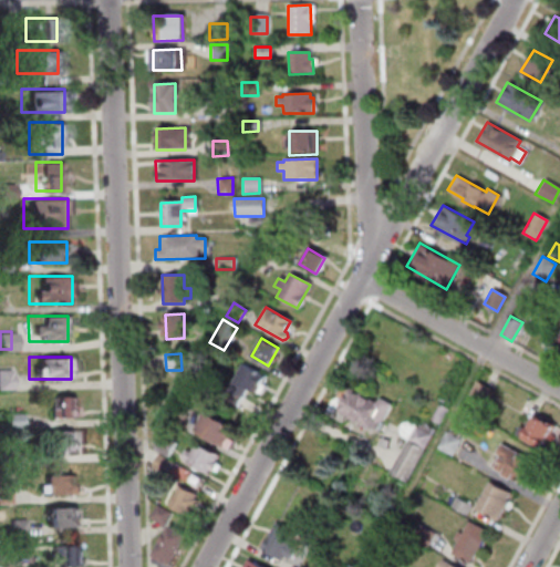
[(221,400),(241,364),(262,377),(258,383),(262,387),(258,393),(253,391),(252,393),(245,389),(235,408),(221,400)]
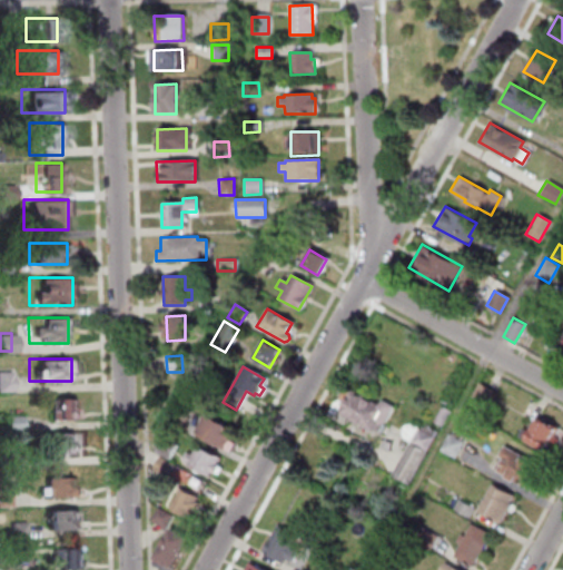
[(470,397),(477,384),(491,391),(483,405),(470,397)]
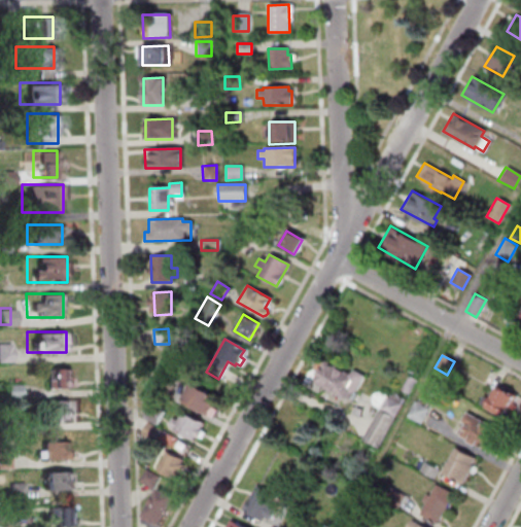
[(344,399),(312,381),(324,360),(350,375),(352,370),(362,376),(349,399),(346,397),(344,399)]
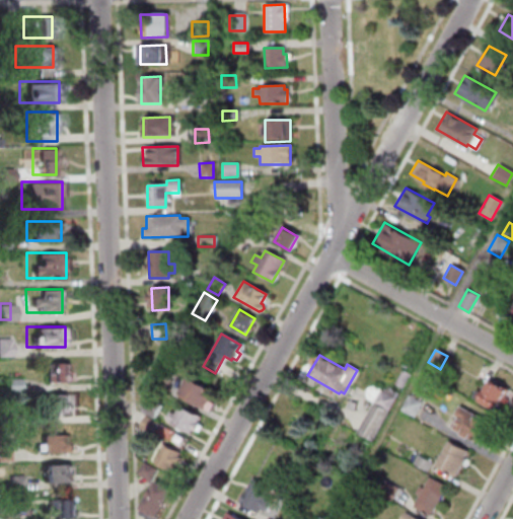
[(65,362),(40,362),(40,381),(65,381),(65,362)]
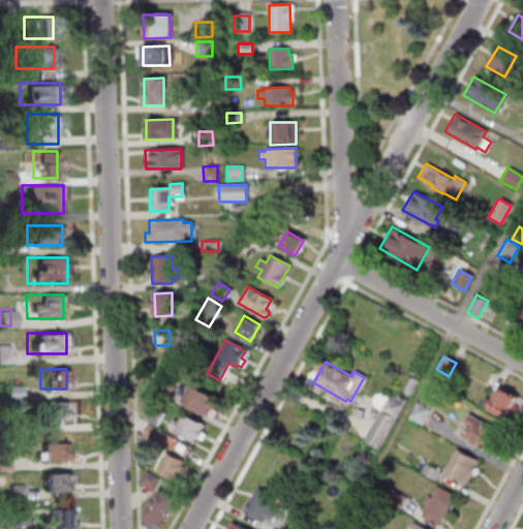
[(416,381),(407,395),(401,391),(408,377),(416,381)]
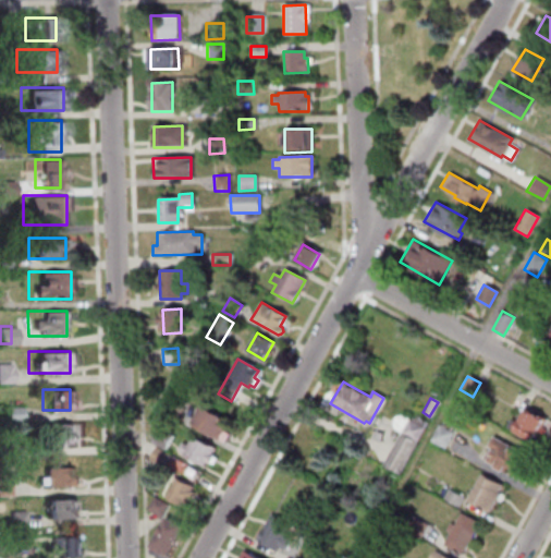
[(182,409),(173,425),(162,419),(171,403),(182,409)]
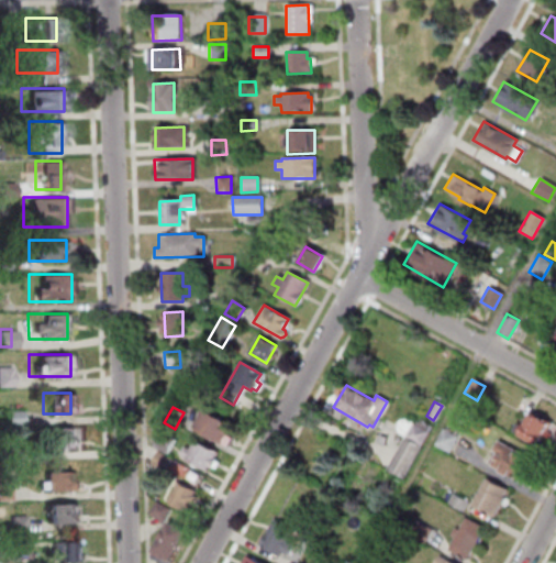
[(228,446),(195,428),(204,409),(233,424),(228,434),(233,438),(228,446)]
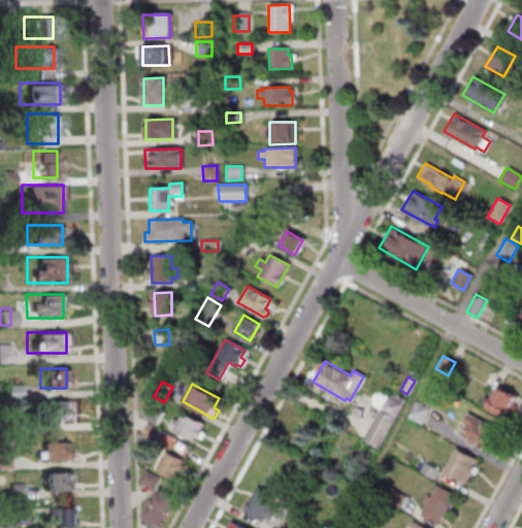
[(480,404),(484,397),(491,401),(500,387),(516,395),(503,417),(480,404)]
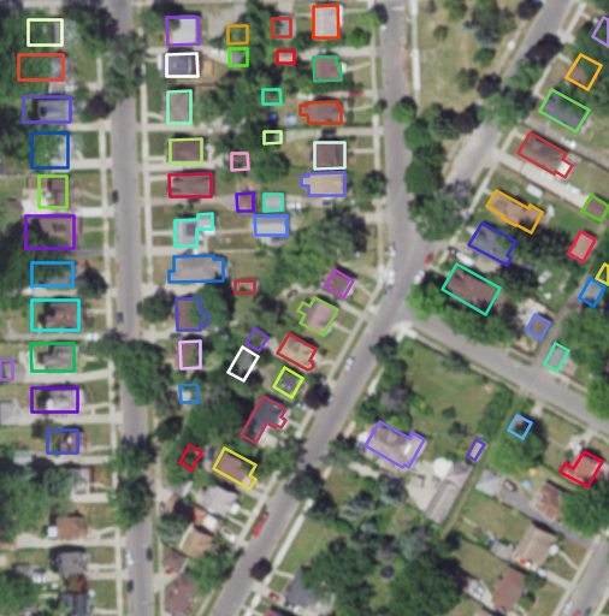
[(423,513),(442,478),(433,473),(432,468),(433,463),(437,460),(442,458),(453,465),(456,460),(471,468),(439,522),(423,513)]
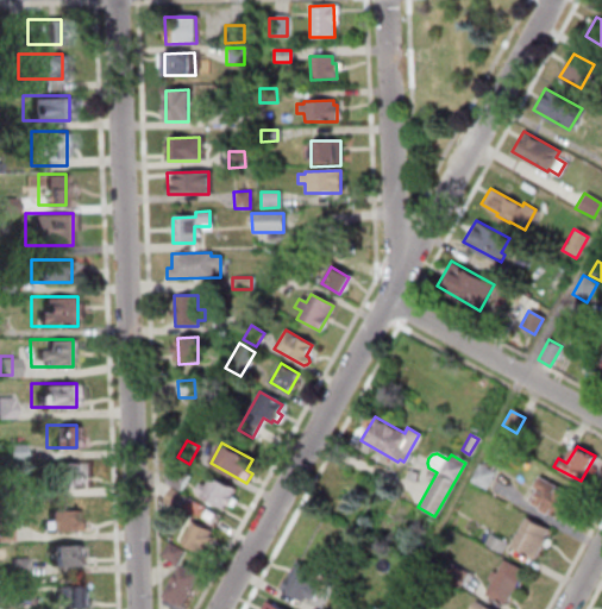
[(49,484),(76,484),(76,462),(49,462),(49,484)]
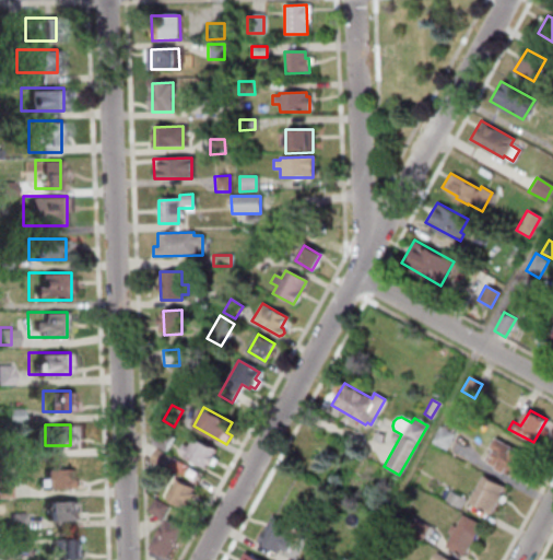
[(445,450),(433,443),(442,427),(454,434),(445,450)]
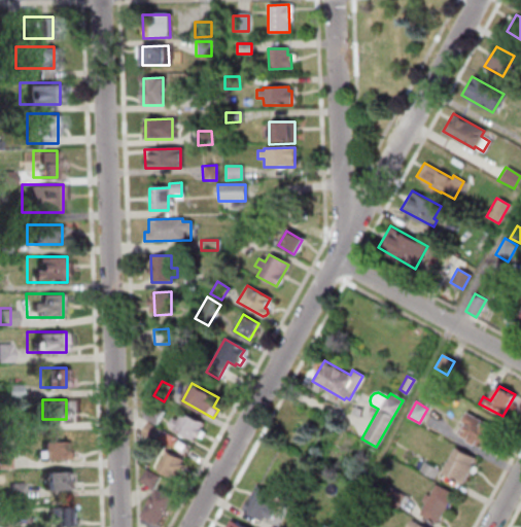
[(148,406),(162,413),(154,425),(142,418),(148,406)]
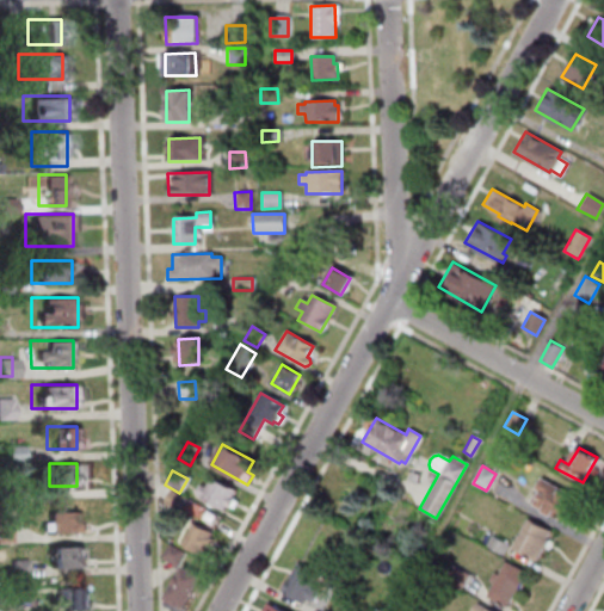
[(571,524),(530,501),(536,489),(535,489),(542,477),(583,501),(571,524)]
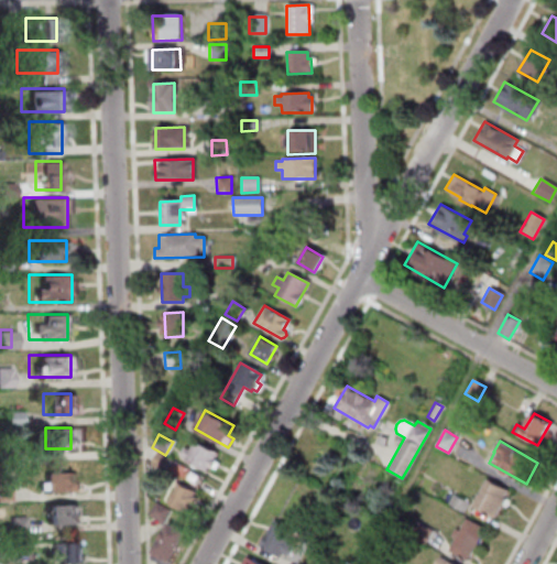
[(183,461),(194,442),(215,454),(211,459),(215,461),(210,468),(207,467),(204,473),(183,461)]
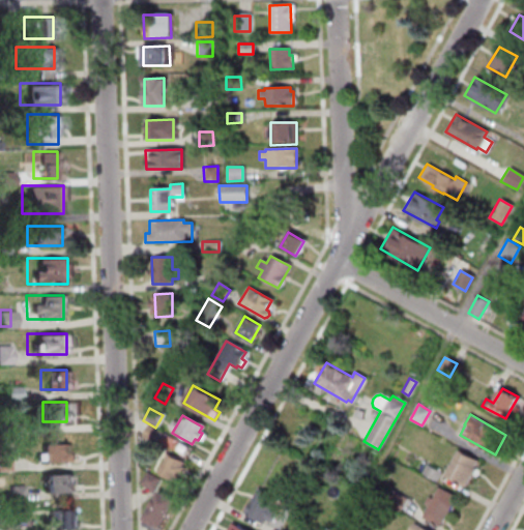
[(147,425),(158,433),(153,443),(141,436),(147,425)]
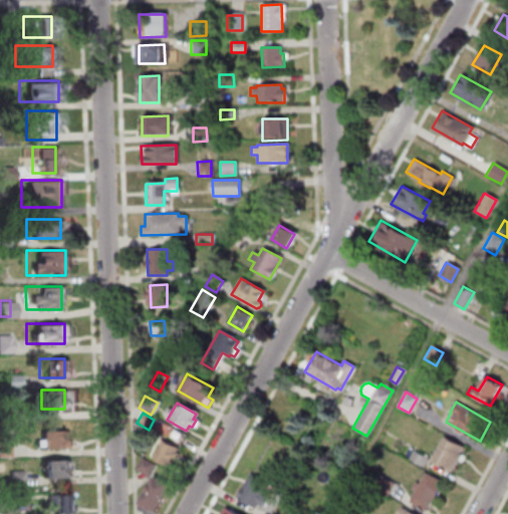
[(67,429),(31,429),(31,448),(67,448),(67,429)]
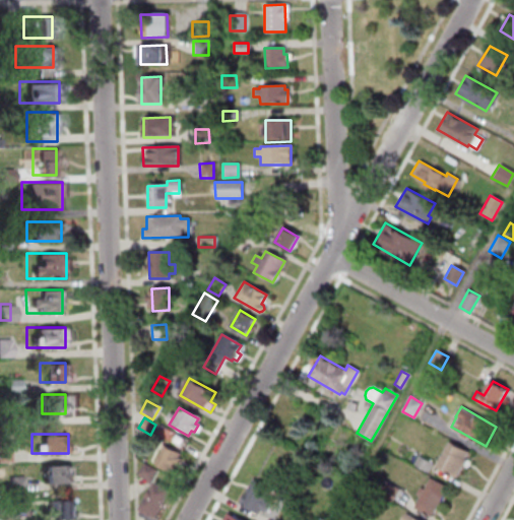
[(436,466),(449,442),(467,452),(453,476),(436,466)]
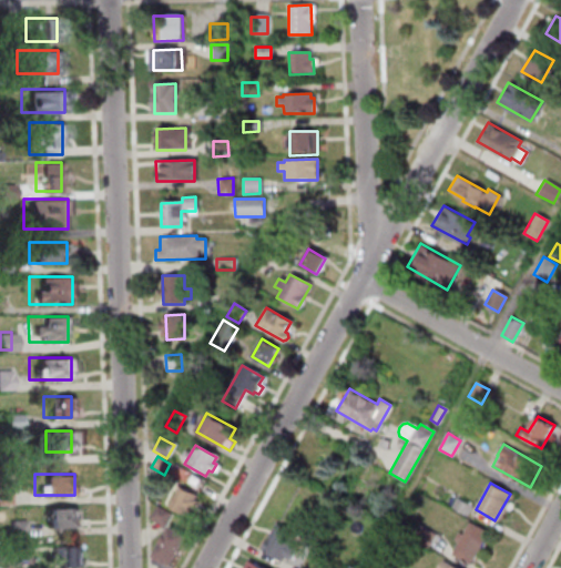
[(184,515),(167,505),(179,487),(195,496),(193,500),(195,501),(192,507),(191,507),(189,510),(187,510),(184,515)]
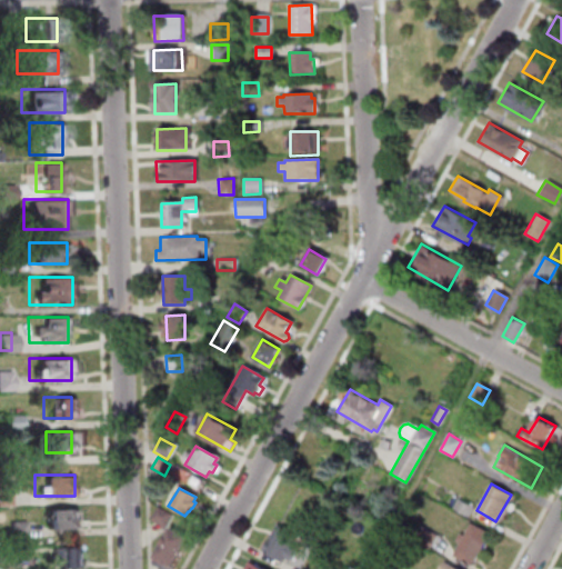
[(451,509),(457,499),(472,508),(467,518),(451,509)]
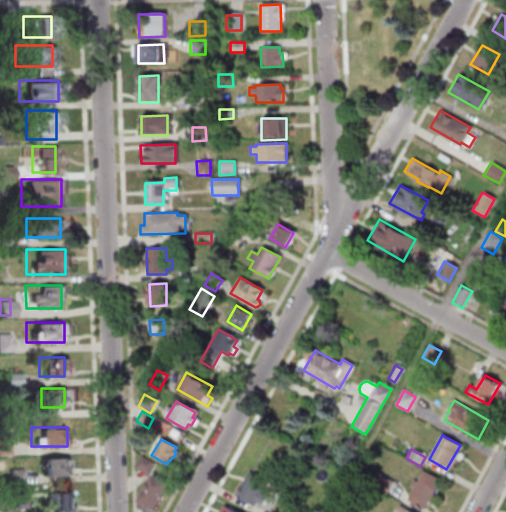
[(153,463),(146,474),(134,467),(141,456),(153,463)]
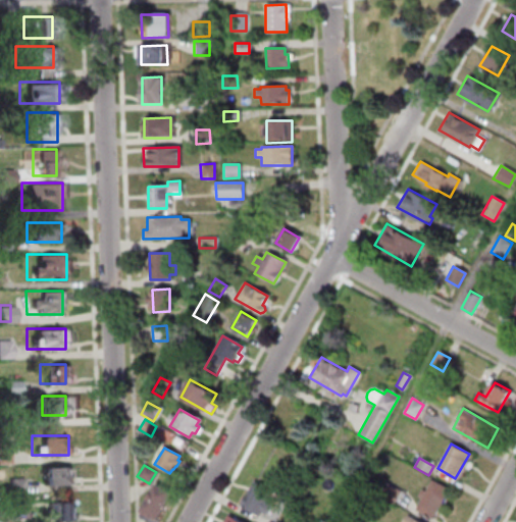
[(37,466),(37,484),(68,484),(68,466),(37,466)]
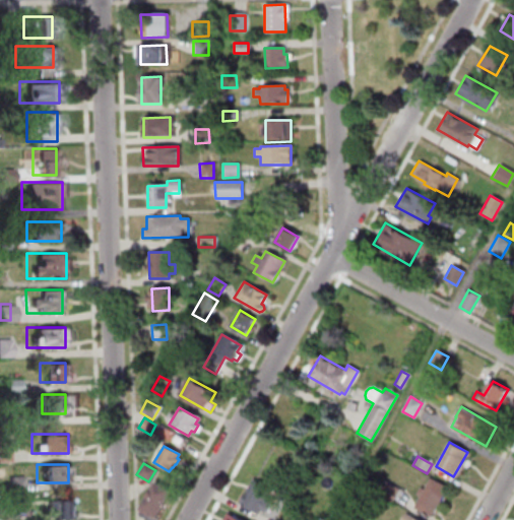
[(431,516),(414,507),(431,477),(448,488),(439,505),(438,505),(431,516)]
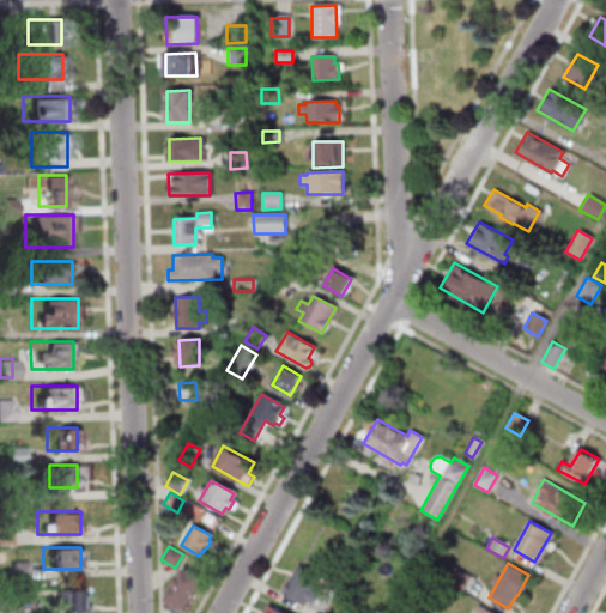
[(297,565),(317,576),(310,588),(317,593),(311,602),(304,599),(301,605),(280,593),(297,565)]
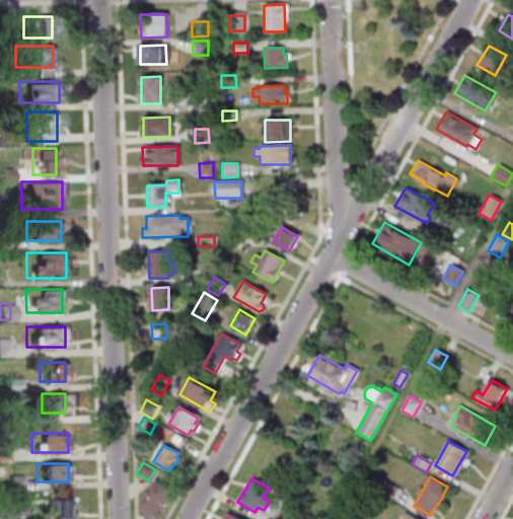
[(397,488),(389,501),(374,492),(382,478),(397,488)]
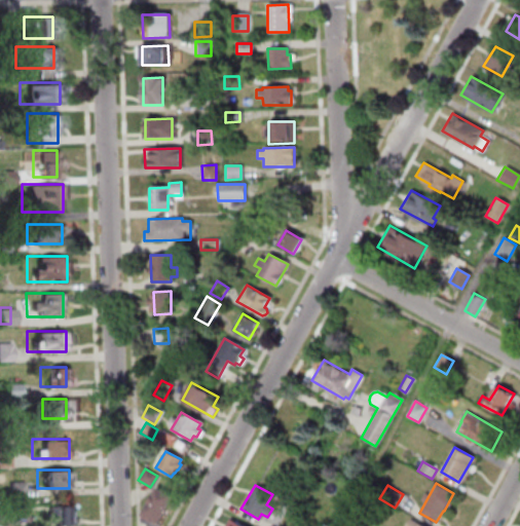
[(157,487),(175,496),(159,524),(142,514),(157,487)]
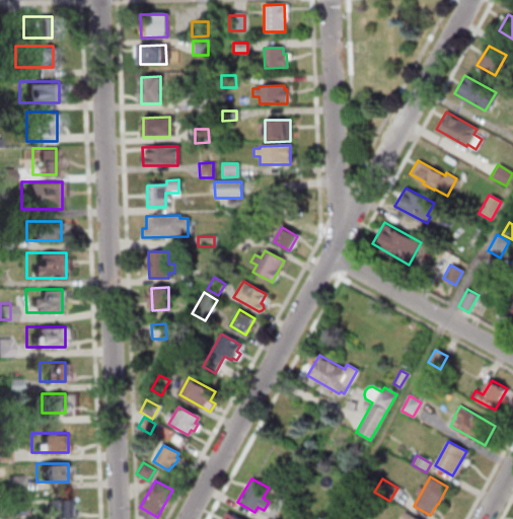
[(69,498),(50,498),(50,518),(69,518),(69,498)]
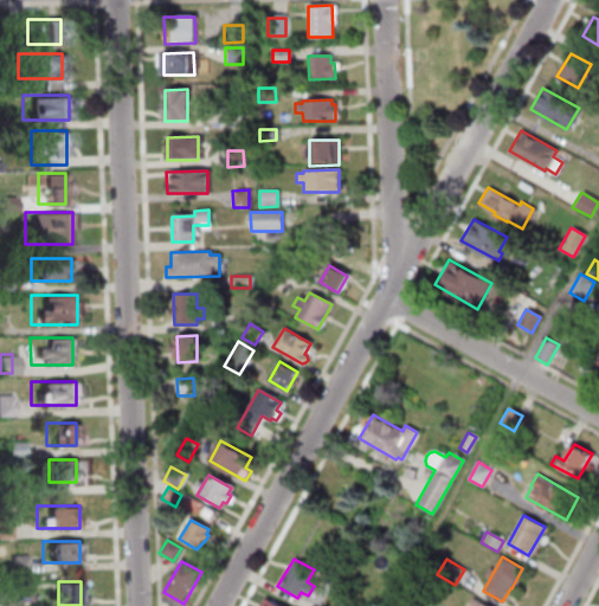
[(484,605),(476,594),(461,605),(484,605)]
